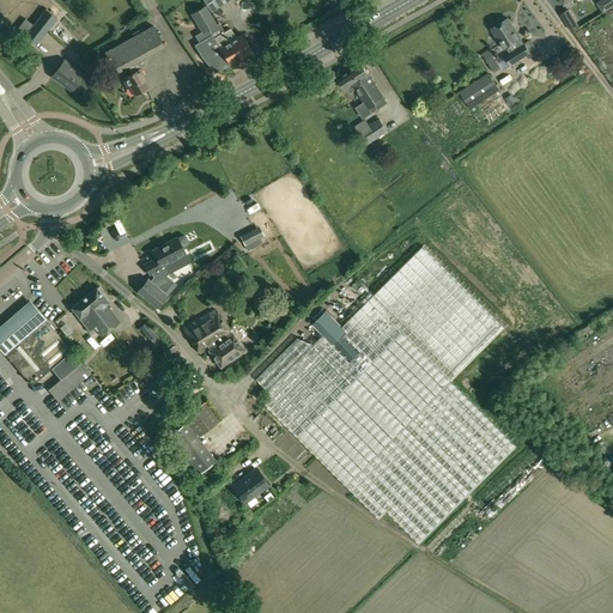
[(204,0),(213,13),(230,0),(204,0)]
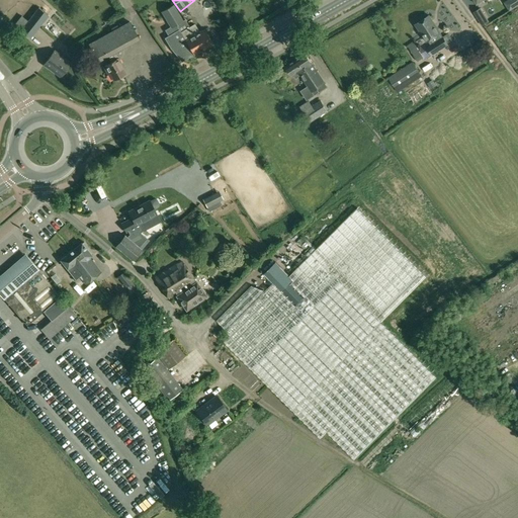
[(173,5),(162,11),(171,26),(165,30),(169,36),(165,38),(171,48),(182,61),(193,54),(194,54),(180,32),(181,32),(179,30),(177,25),(182,22),(173,5)]
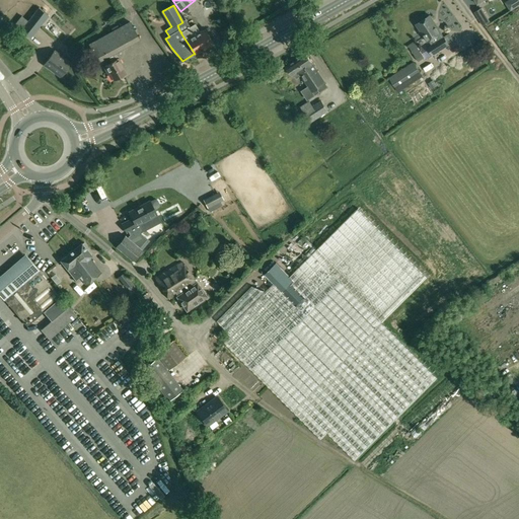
[(21,16),(13,26),(30,41),(50,17),(39,8),(28,21),(21,16)]
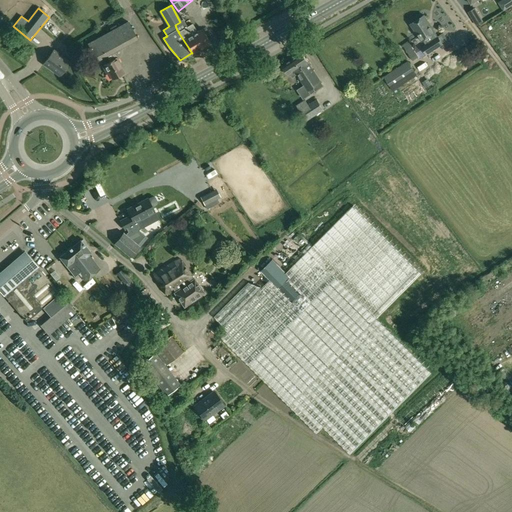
[(475,8),(468,12),(477,26),(483,22),(475,8)]
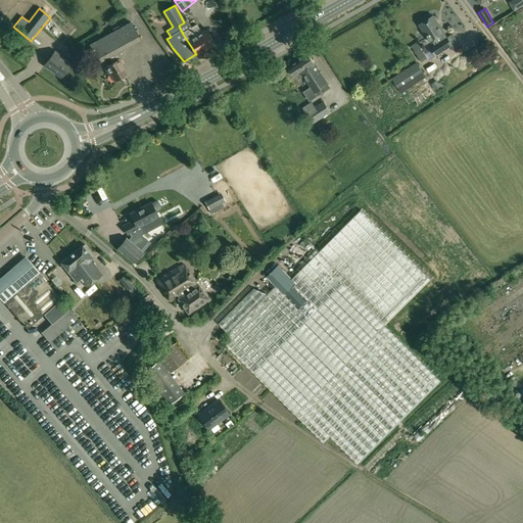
[(433,15),(419,25),(430,42),(431,41),(444,33),(433,15)]
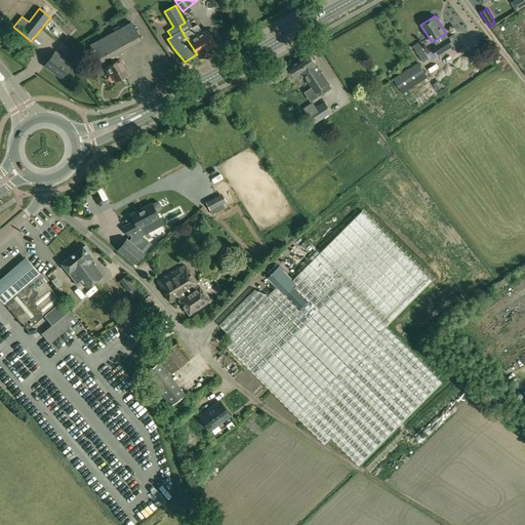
[(92,43),(89,45),(99,63),(102,62),(109,57),(112,63),(105,67),(110,76),(112,75),(115,81),(125,76),(127,75),(122,66),(123,66),(120,58),(117,53),(140,40),(131,22),(120,28),(119,26),(113,29),(114,31),(92,43)]
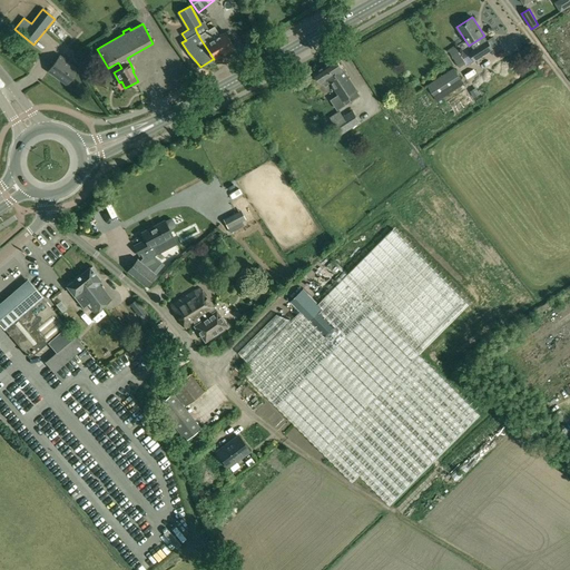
[(199,36),(198,36),(214,59),(213,59),(214,60),(235,48),(229,39),(231,38),(228,33),(226,35),(225,32),(219,36),(214,27),(199,36)]
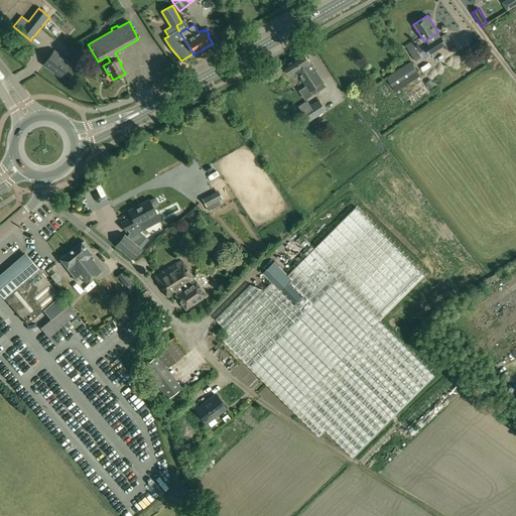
[(428,45),(424,47),(425,49),(428,55),(429,55),(446,45),(446,44),(441,36),(438,32),(425,40),(428,45)]
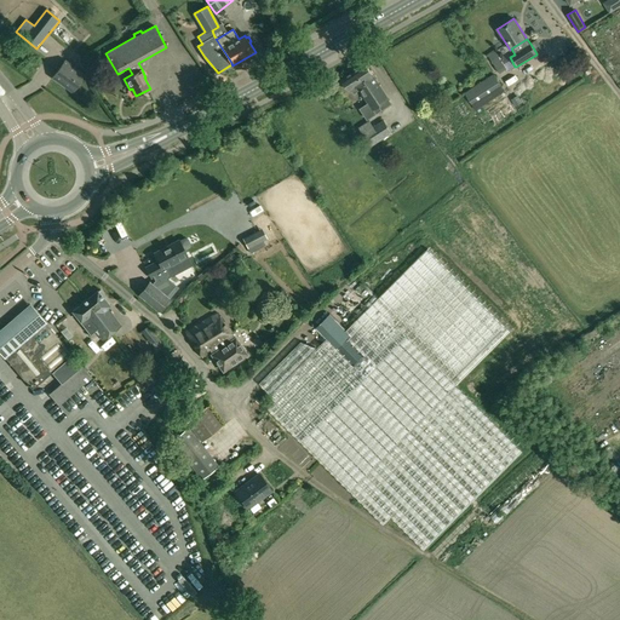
[(499,50),(488,56),(500,74),(506,69),(504,64),(499,57),(501,55),(499,50)]
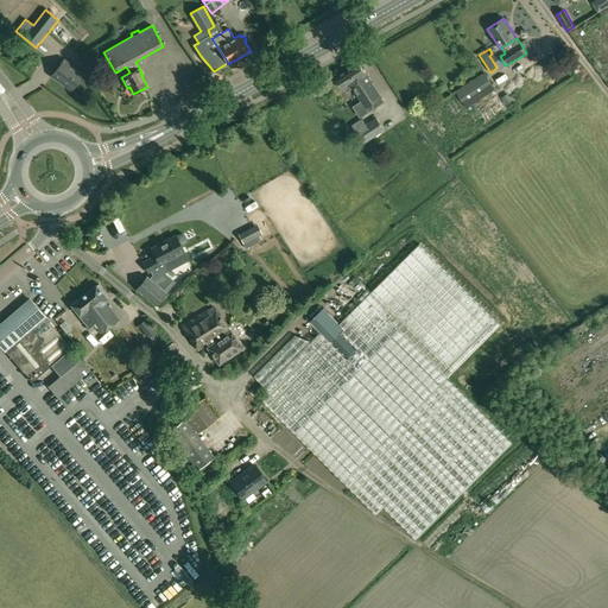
[(63,59),(50,77),(71,93),(84,75),(63,59)]
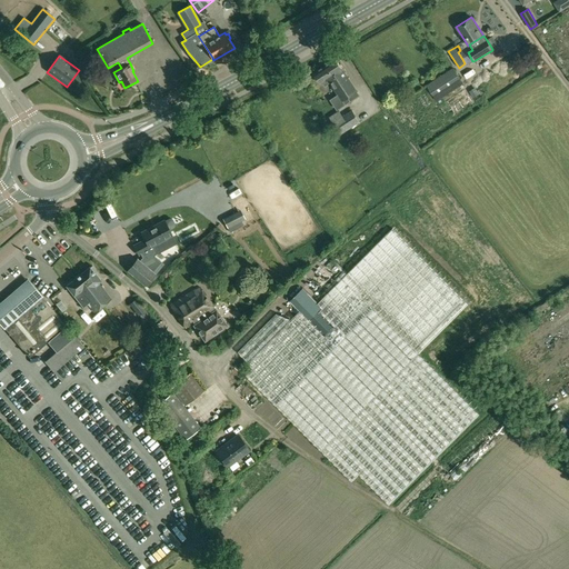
[(336,59),(313,73),(320,85),(322,82),(325,86),(330,82),(338,95),(330,100),(337,110),(359,96),(336,59)]
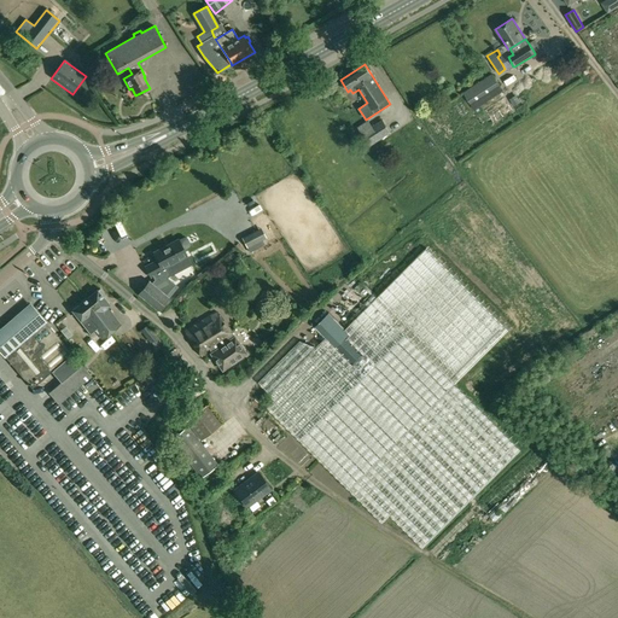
[(491,75),(462,93),(474,110),(502,92),(491,75)]
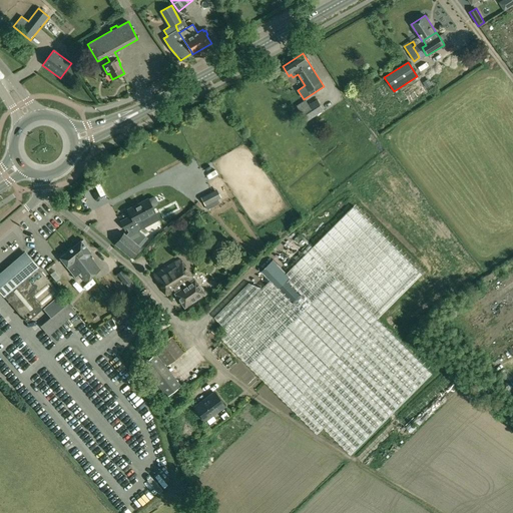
[(428,79),(423,82),(427,88),(432,84),(428,79)]
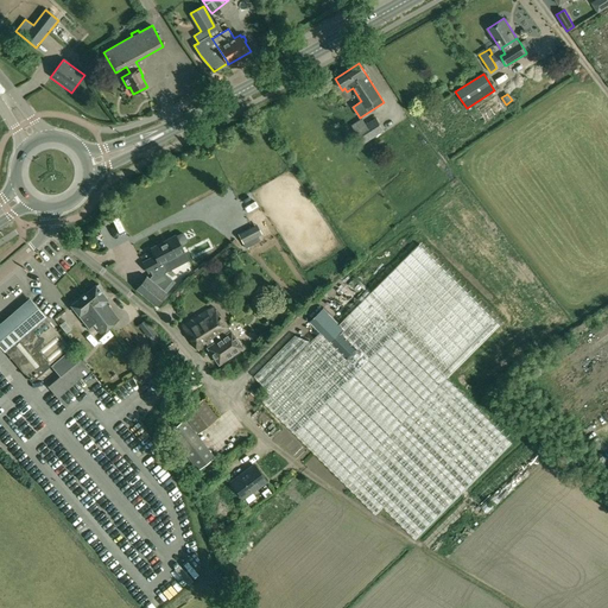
[(496,96),(476,108),(486,121),(505,111),(496,96)]
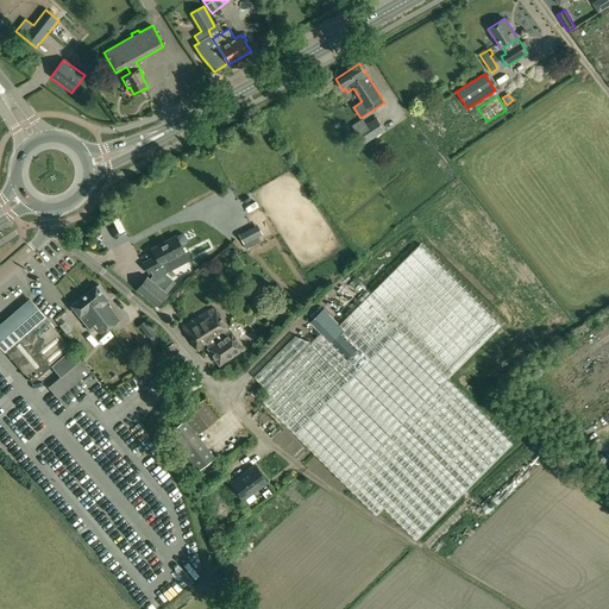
[(365,126),(357,132),(364,144),(372,138),(365,126)]
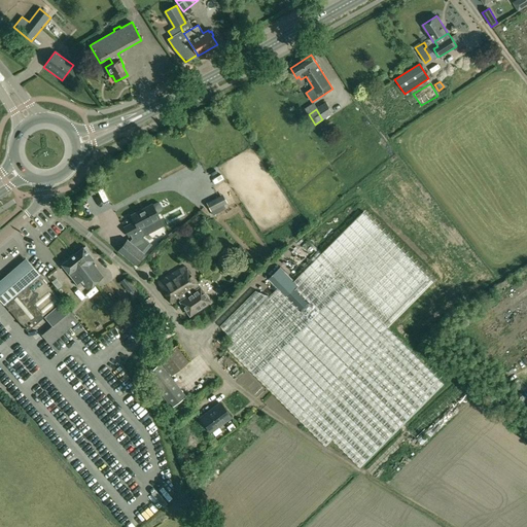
[(161,190),(171,183),(164,174),(154,181),(161,190)]
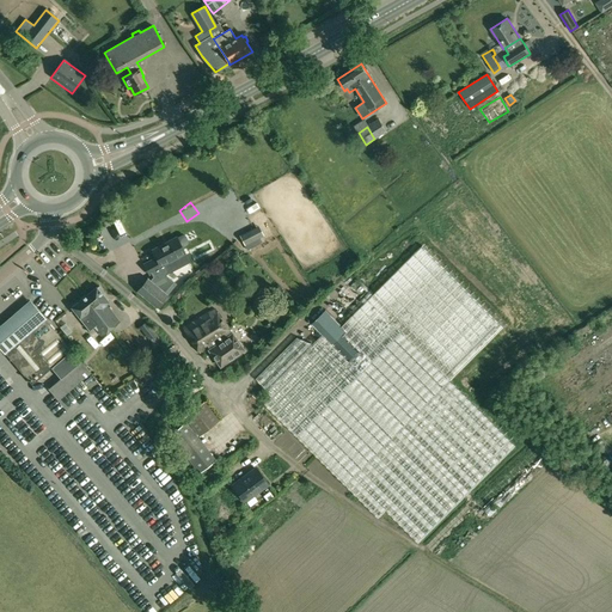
[(258,225),(239,236),(246,250),(262,243),(259,238),(264,236),(258,225)]
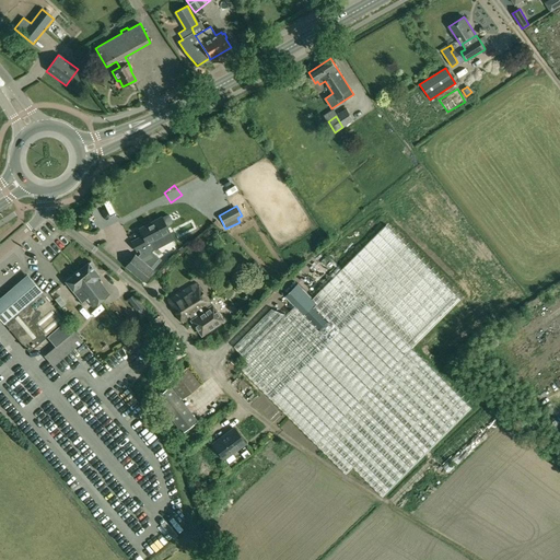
[(135,254),(125,267),(143,282),(153,269),(151,267),(159,257),(152,252),(154,249),(150,242),(170,232),(166,226),(171,224),(172,222),(172,221),(170,217),(168,216),(166,216),(162,218),(140,229),(143,236),(132,242),(137,252),(139,251),(140,253),(138,256),(135,254)]
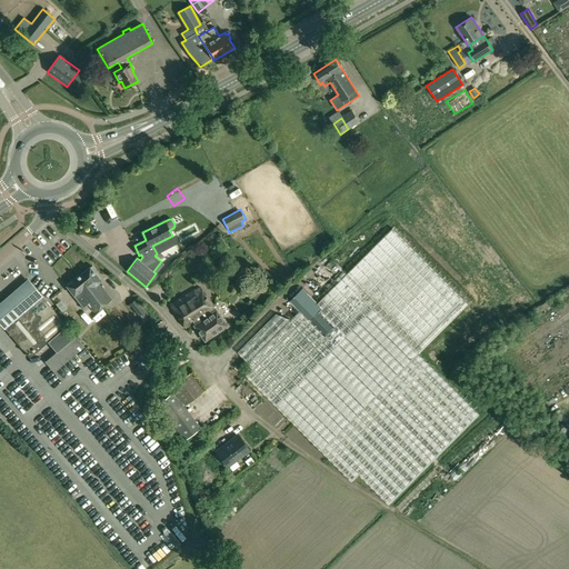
[(276,315),(238,353),(252,369),(246,376),(351,482),(359,476),(389,506),(479,416),(419,355),(469,303),(392,228),(317,303),(302,289),(290,302),(293,307),(299,311),(290,319),(276,315)]
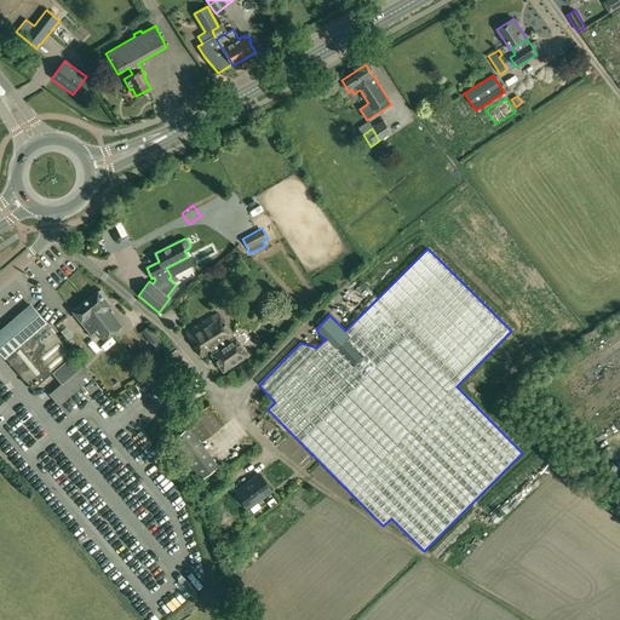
[(176,285),(167,296),(170,298),(179,287),(176,285)]
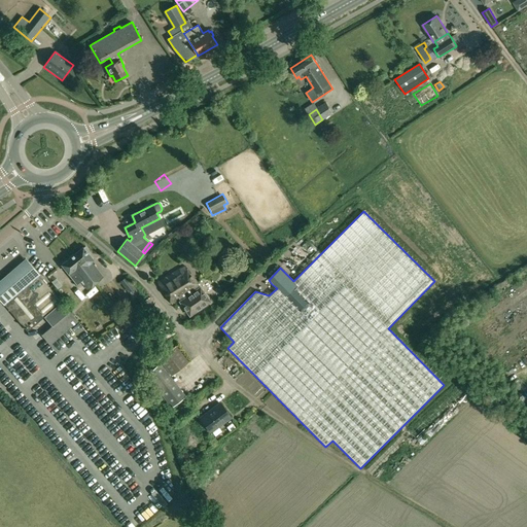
[(83,247),(73,255),(89,274),(96,283),(103,277),(92,262),(94,260),(88,252),(89,250),(85,246),(83,247)]
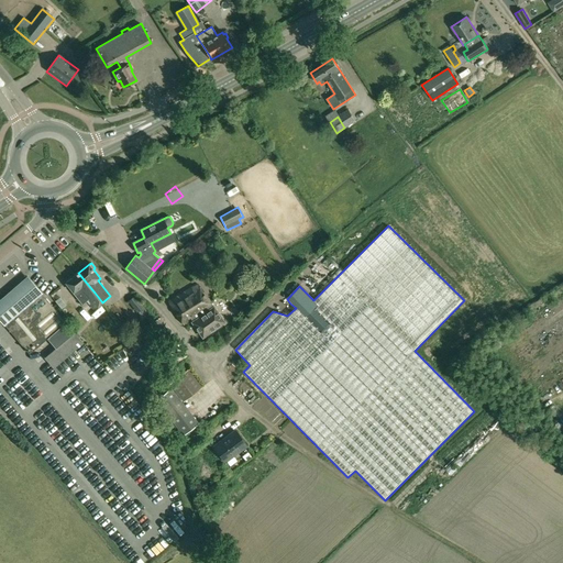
[(78,273),(66,283),(83,304),(87,300),(94,309),(102,302),(95,293),(78,273)]
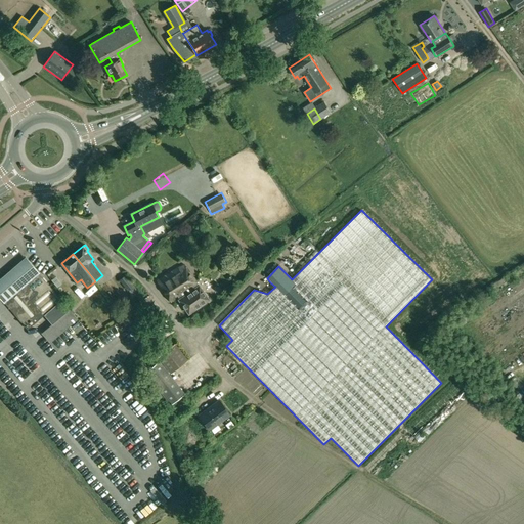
[(26,258),(0,279),(0,297),(28,330),(61,300),(26,258)]
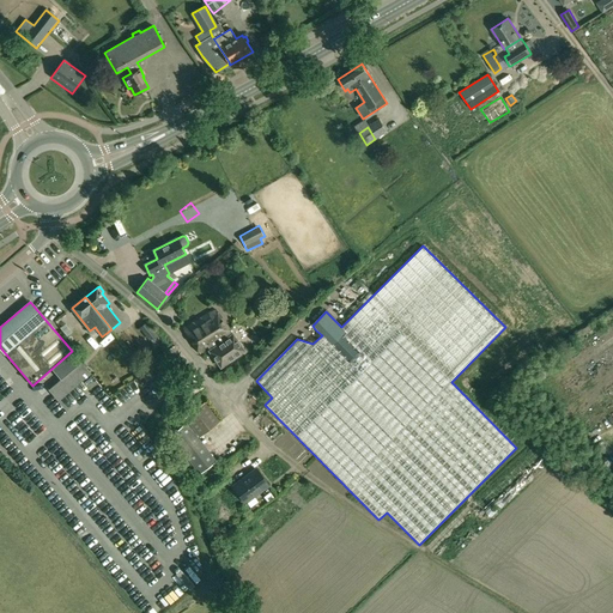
[(214,308),(183,328),(200,353),(208,347),(211,350),(232,334),(214,308)]
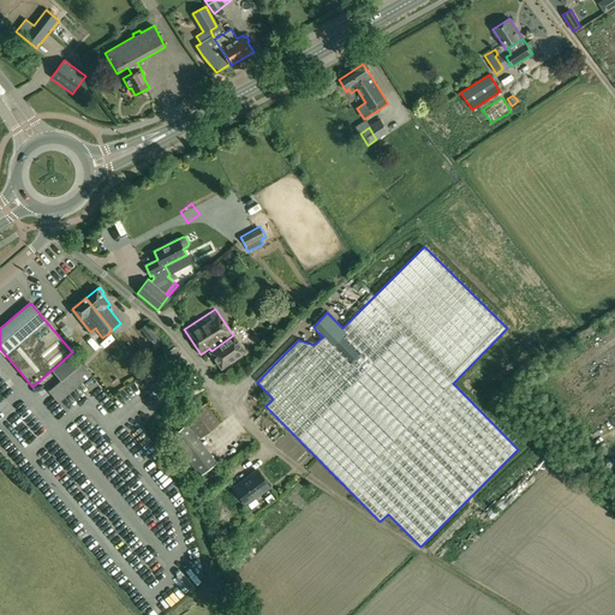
[(64,321),(58,324),(64,334),(70,329),(64,321)]
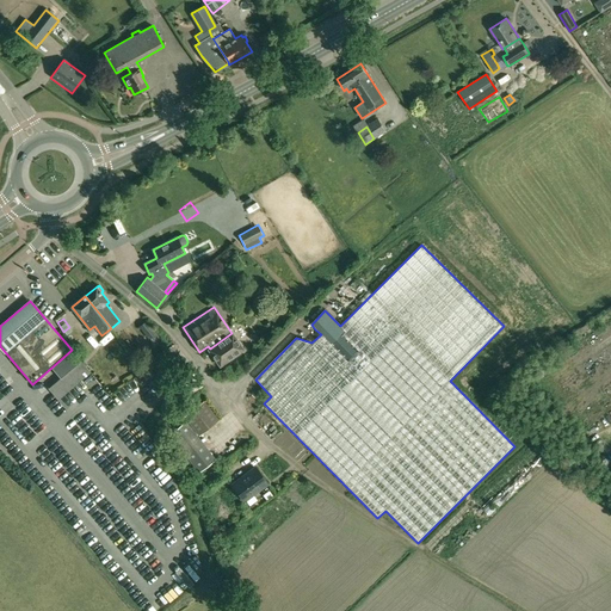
[(146,320),(139,326),(148,338),(152,338),(159,335),(146,320)]
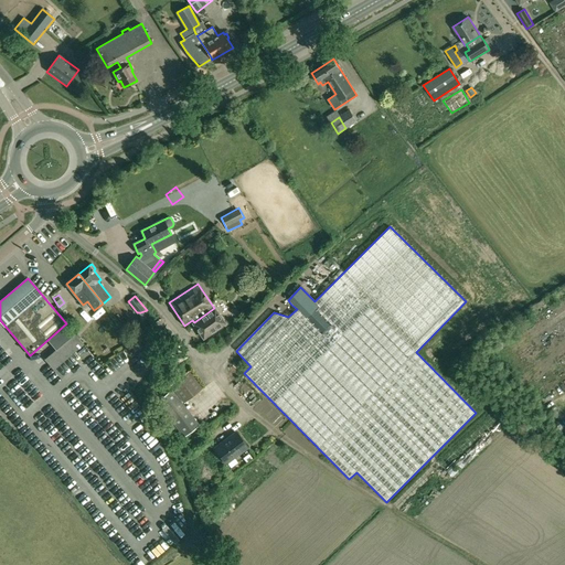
[(194,322),(192,323),(203,339),(225,323),(214,308),(194,322)]
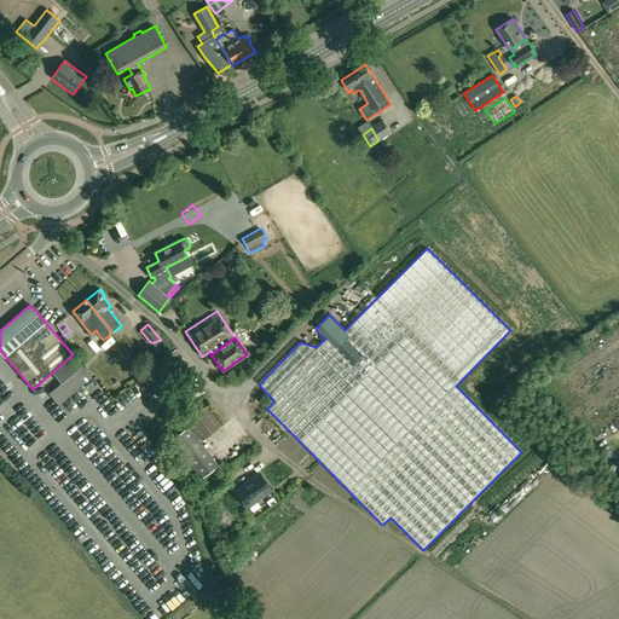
[(82,365),(48,394),(59,406),(92,377),(82,365)]
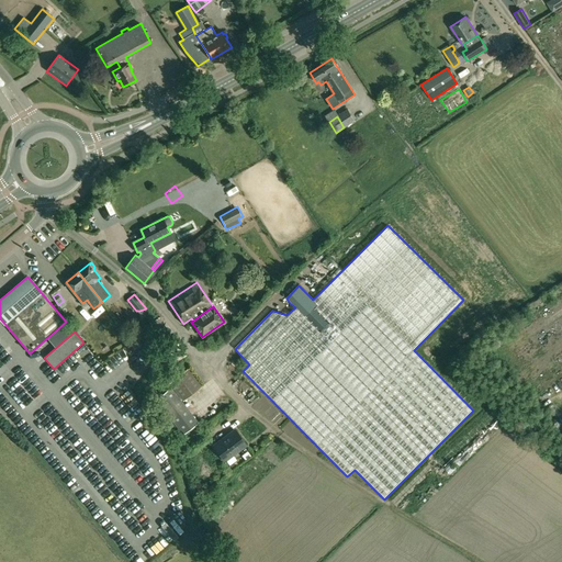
[(176,339),(166,346),(176,361),(186,356),(176,339)]
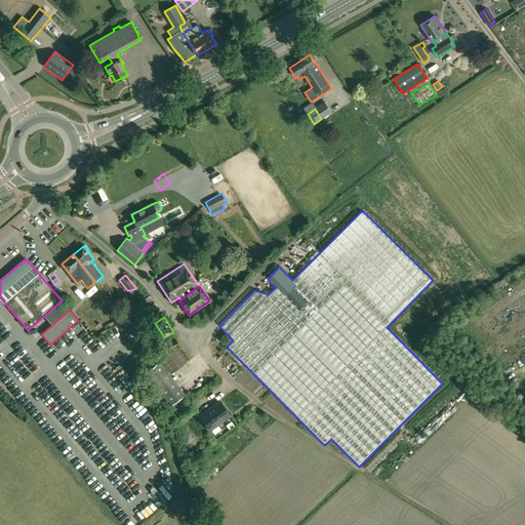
[(174,344),(158,357),(171,374),(188,361),(174,344)]
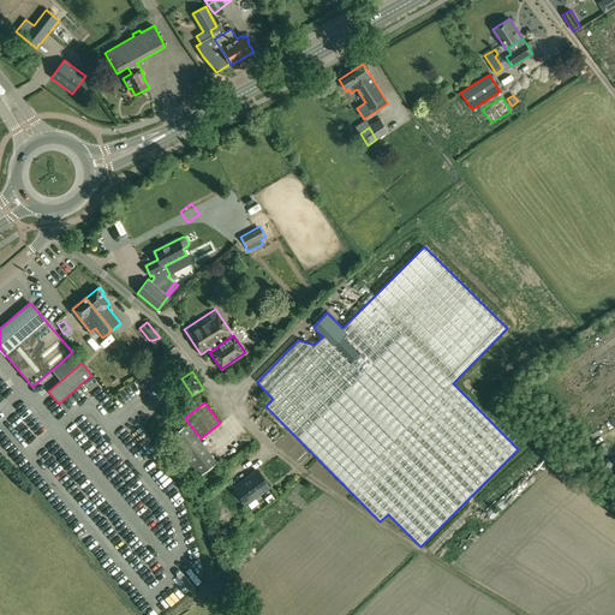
[(186,424),(171,436),(201,475),(216,463),(186,424)]
